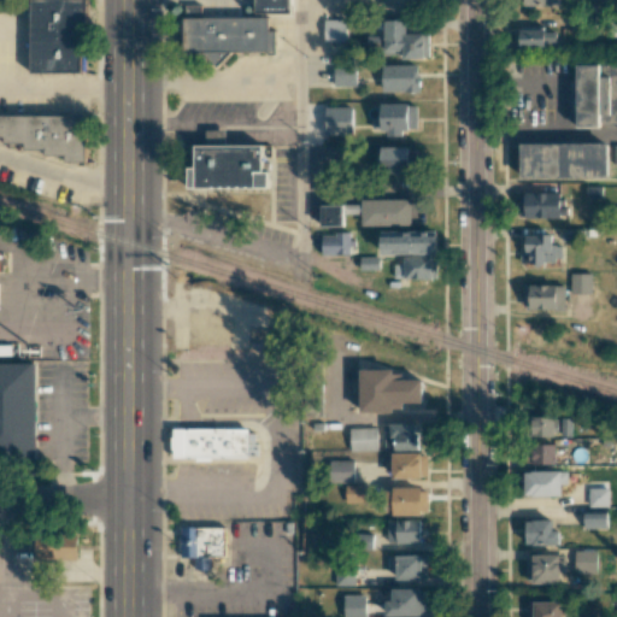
[(87,0),(33,0),(34,75),(82,74),(82,50),(87,50),(87,0)]
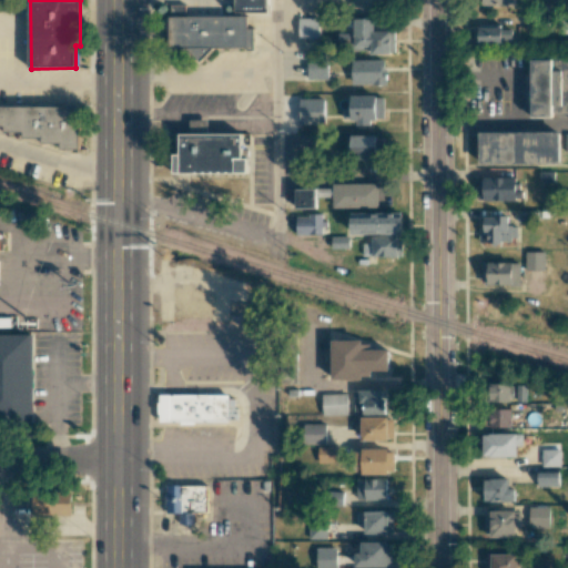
[(269,0),(236,0),(237,13),(269,13),(269,0)]
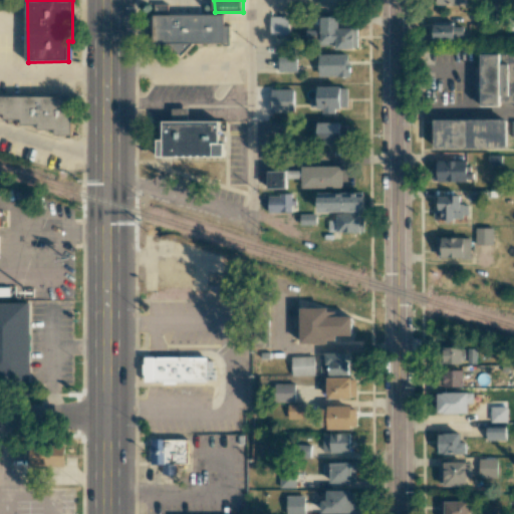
[(225,15),(168,15),(168,5),(157,5),(157,44),(172,44),(182,55),(193,44),(232,45),(232,26),(225,26),(225,15)]
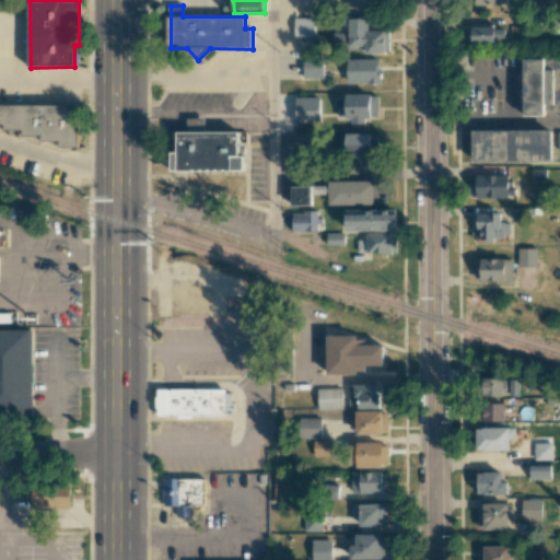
[(314,18),(294,18),(294,37),(314,37),(314,18)]
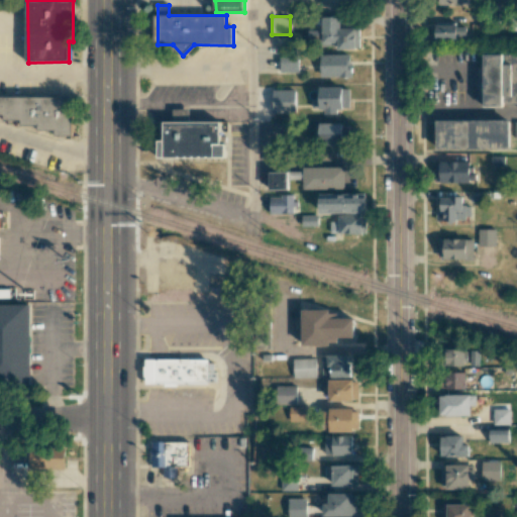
[(322,45),(338,45),(338,49),(355,48),(355,28),(339,28),(339,17),(322,17),(322,45)]
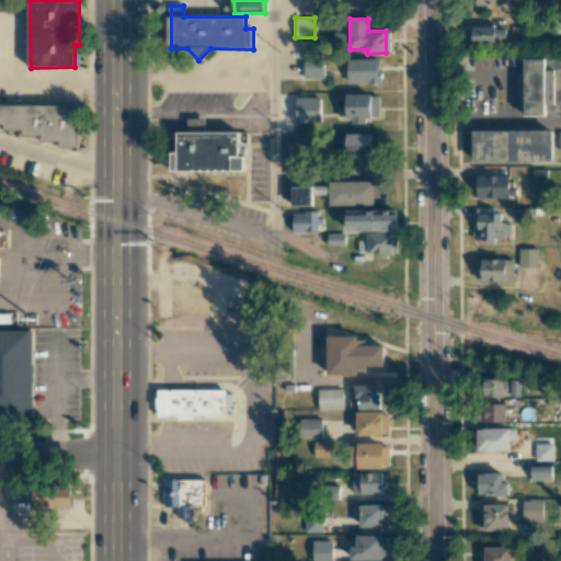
[(505,43),(505,29),(495,29),(495,24),(472,24),(472,44),(505,43)]
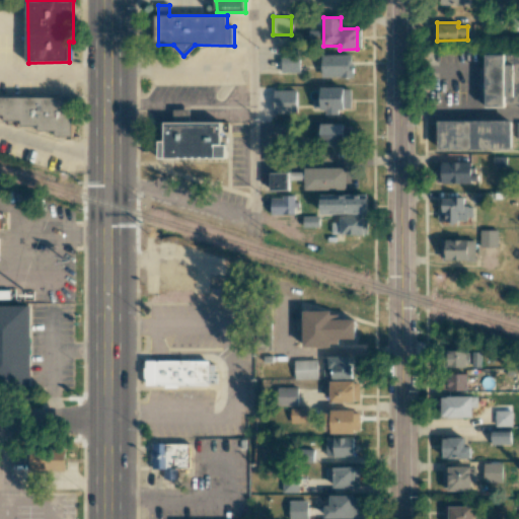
[(281,72),(299,72),(300,54),(281,54),(281,72)]
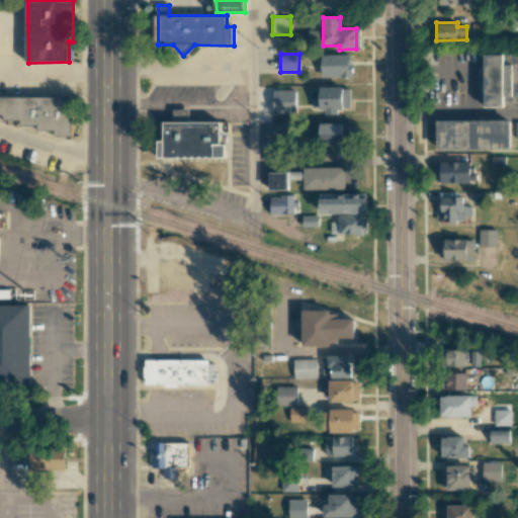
[(321,54),(320,76),(351,77),(352,55),(321,54)]
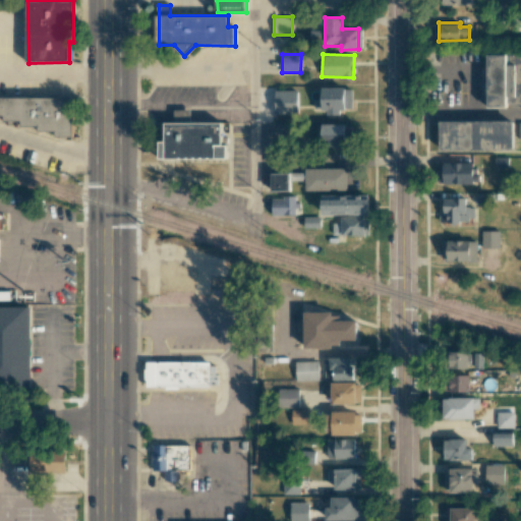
[(490,56),(490,109),(510,109),(510,56),(490,56)]
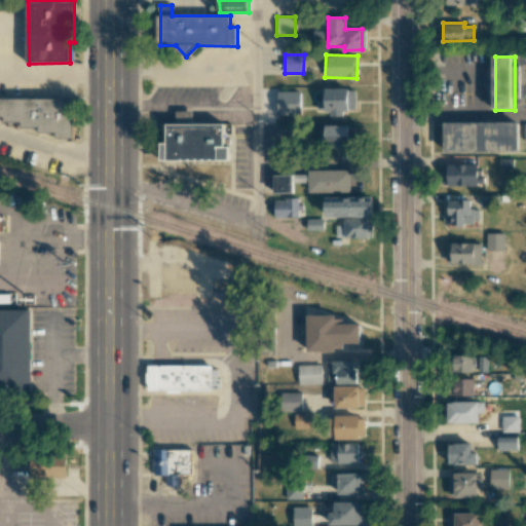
[(343,116),(343,109),(355,109),(355,88),(324,88),(324,102),(316,102),(316,110),(331,110),(331,116),(343,116)]
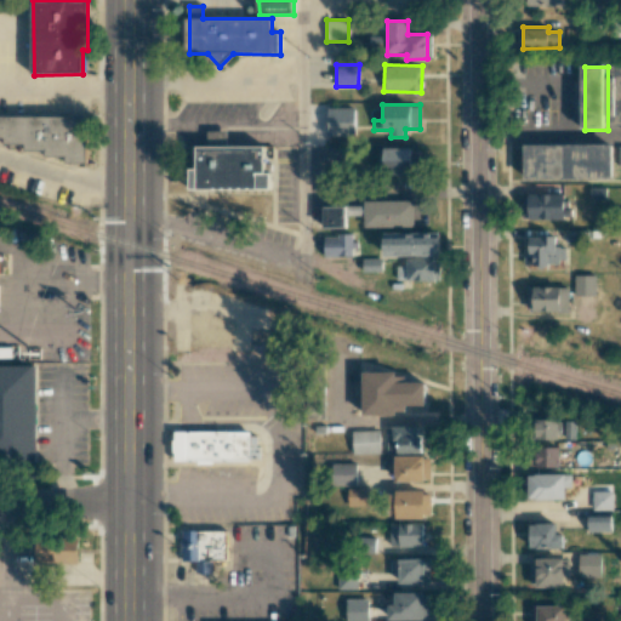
[(354,107),(326,108),(328,131),(354,131),(354,107)]
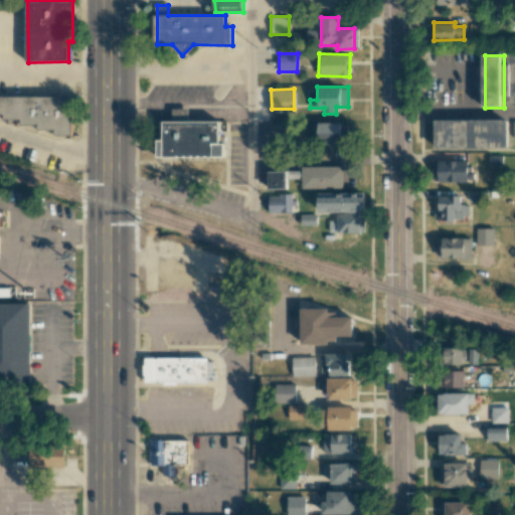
[(72,99),(0,99),(0,116),(6,116),(7,121),(24,121),(24,127),(39,127),(39,132),(56,132),(56,138),(72,137),(72,99)]
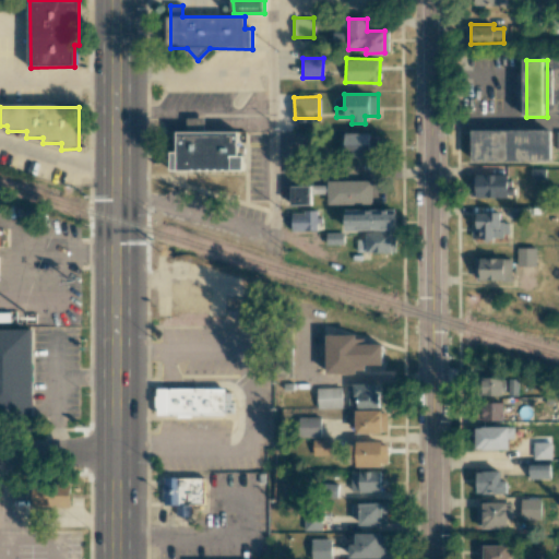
[(370,132),(345,133),(345,156),(370,155),(370,132)]
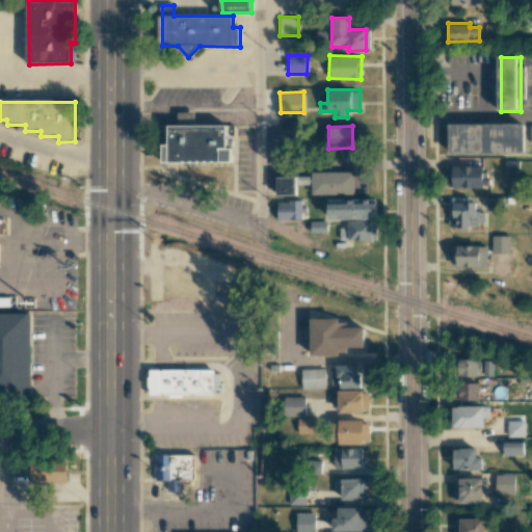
[(528,128),(452,127),(452,154),(528,154),(528,128)]
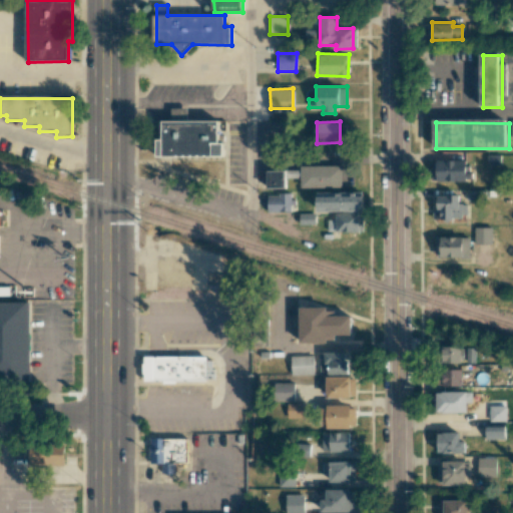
[(220,123),(165,124),(165,141),(159,141),(159,158),(226,157),(226,145),(221,145),(220,123)]
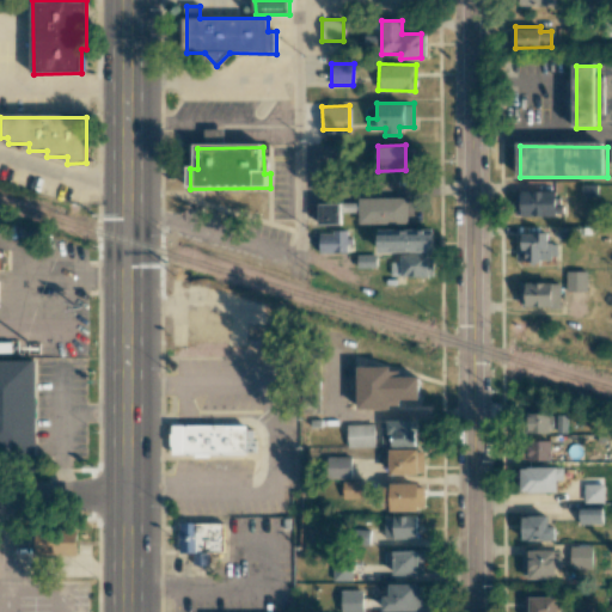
[(556,215),(556,190),(513,191),(514,216),(556,215)]
